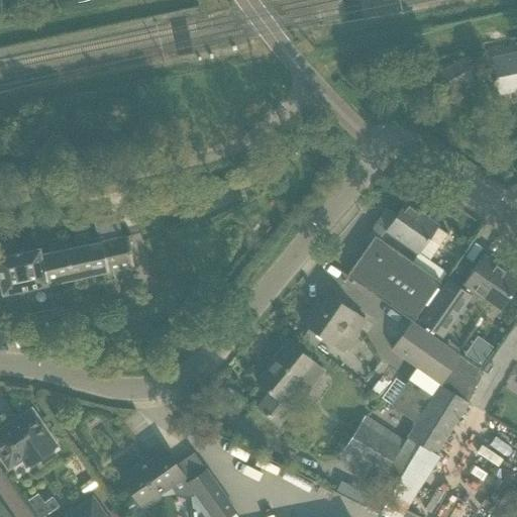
[(2,0),(4,12),(17,10),(15,0),(2,0)]
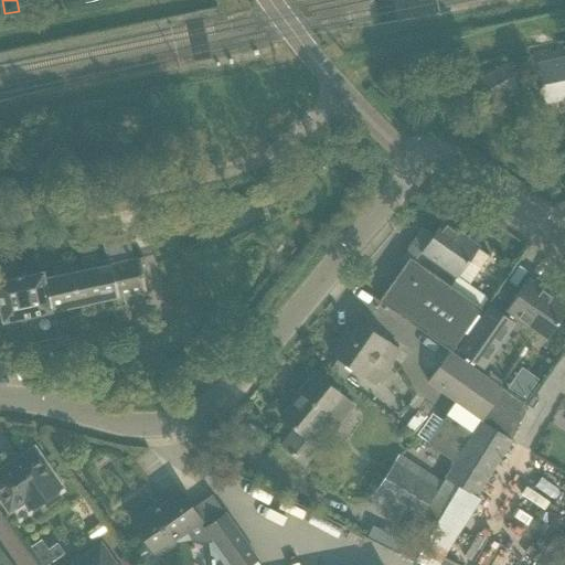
[(564,56),(536,63),(545,105),(564,100),(564,56)]
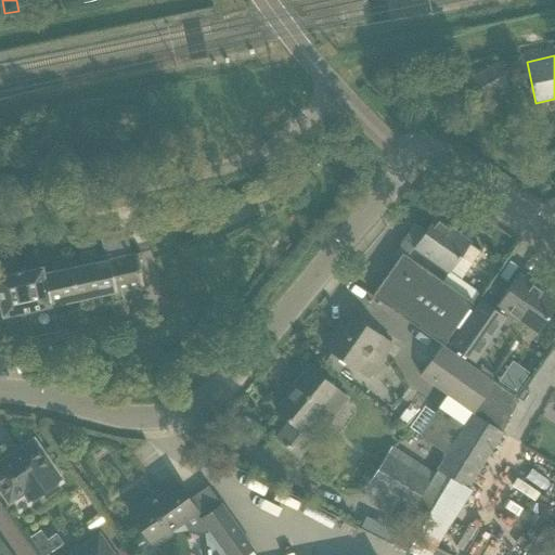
[(475,76),(487,97),(512,84),(500,62),(475,76)]
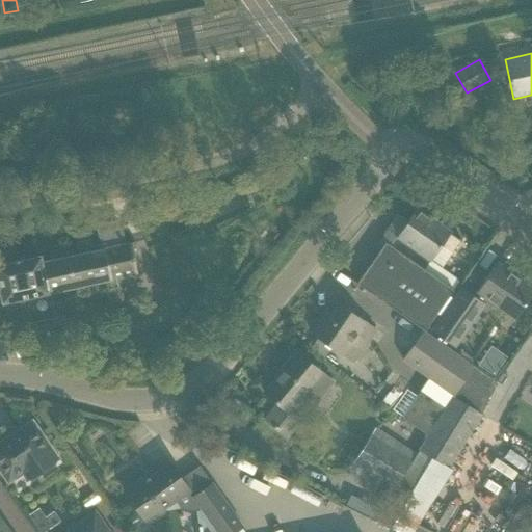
[(387,231),(387,232),(396,238),(426,260),(420,268),(442,283),(459,259),(452,254),(441,246),(449,234),(451,233),(417,209),(407,221),(398,215),(387,231)]
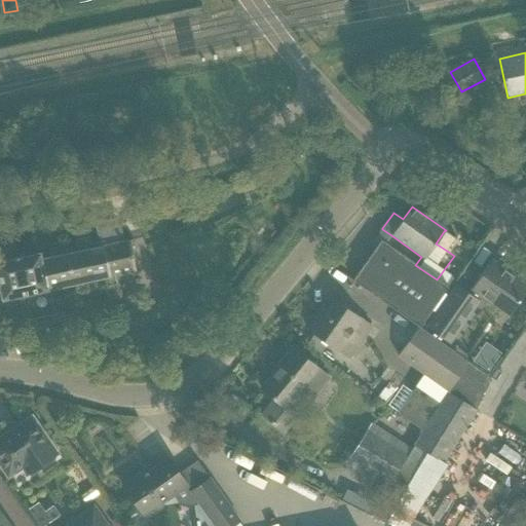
[(79,251),(41,259),(47,290),(104,277),(106,287),(117,285),(115,274),(134,270),(132,261),(127,240),(104,246),(103,240),(87,243),(87,241),(77,243),(79,251)]
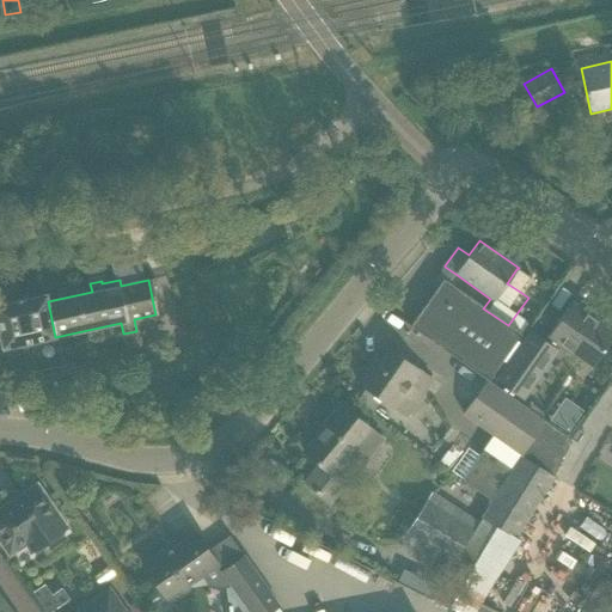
[(440,282),(410,326),(429,340),(440,348),(487,380),(488,381),(521,335),(448,285),(442,280),(440,282)]
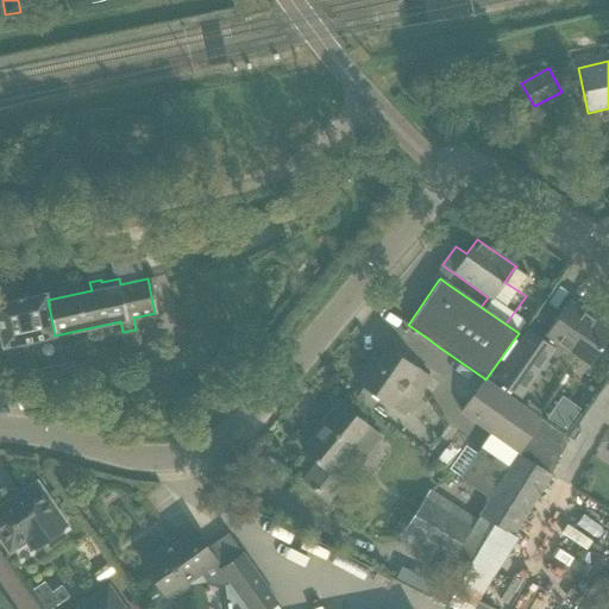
[(55,336),(48,300),(45,293),(0,302),(0,337),(1,338),(2,346),(55,336)]
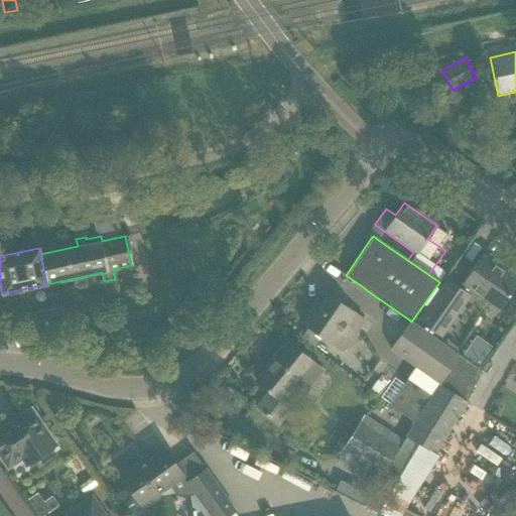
[(508,297),(515,285),(515,278),(483,255),(460,287),(447,279),(435,295),(417,320),(441,338),(473,291),(499,309),(508,297)]
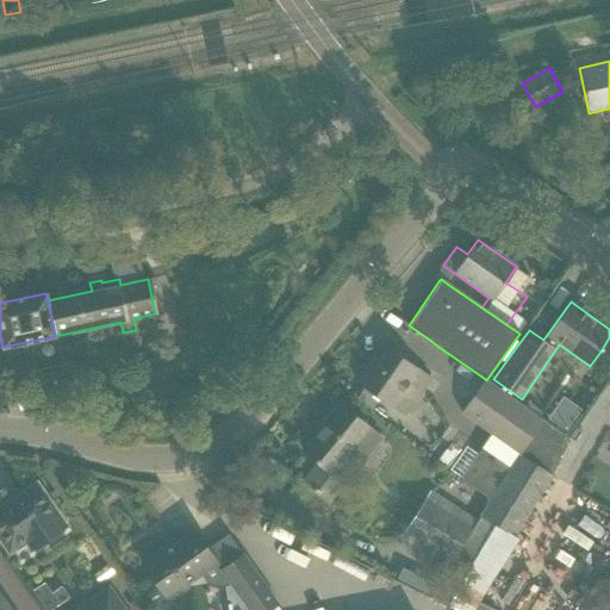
[(406,361),(387,348),(379,360),(373,356),(356,381),(375,396),(405,415),(431,379),(406,361)]
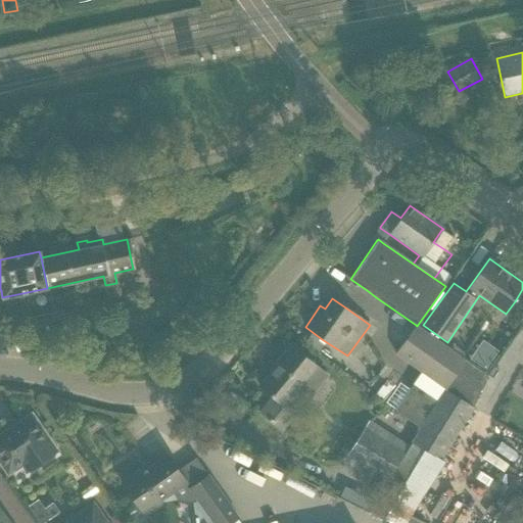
[(59,342),(68,340),(64,320),(62,311),(52,314),(59,342)]
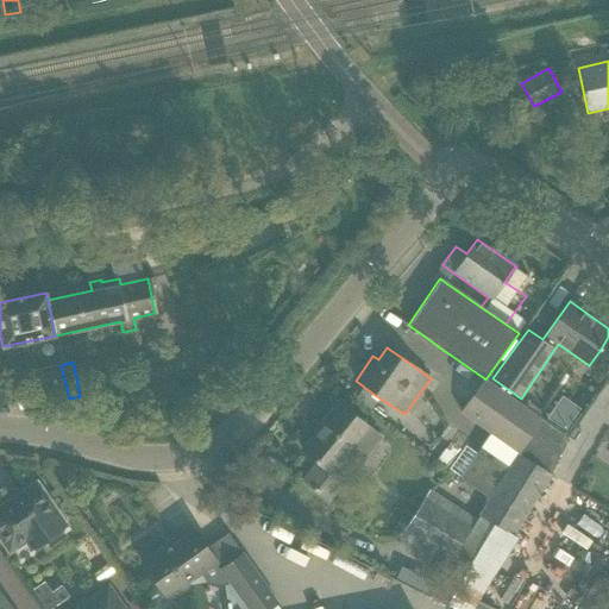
[(490,500),(519,453),(540,422),(542,420),(541,419),(485,380),(484,378),(460,412),(518,452),(509,466),(482,446),(460,477),(489,498),(490,500)]
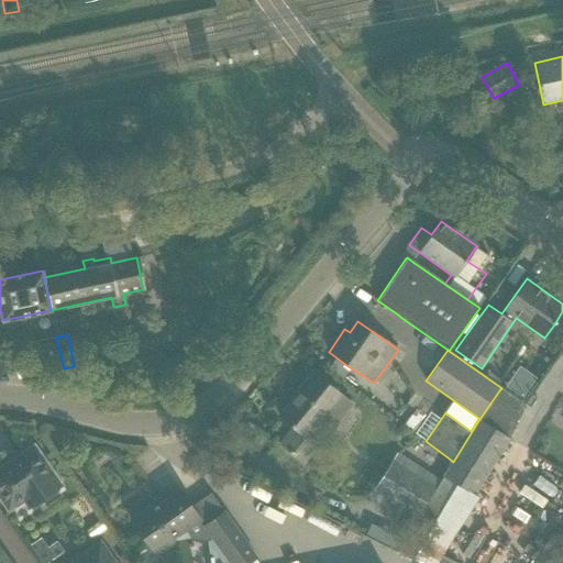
[(302,464),(352,405),(312,372),(294,395),(296,396),(279,416),(294,428),(279,444),(289,452),(288,453),(293,456),(294,456),(302,464)]
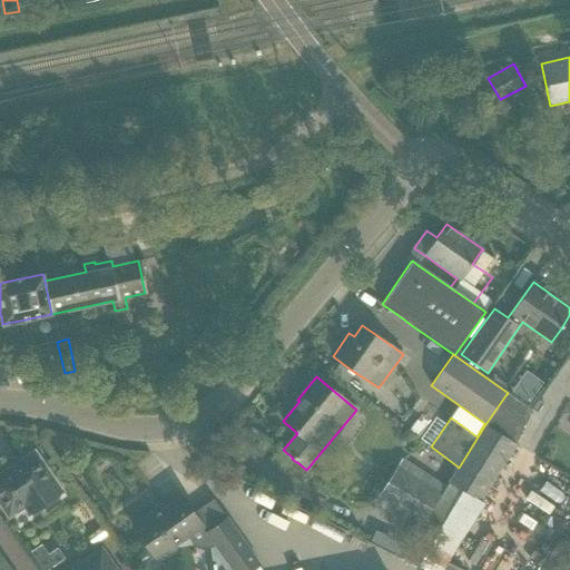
[(487,424),(485,424),(517,444),(529,412),(530,409),(508,393),(487,424)]
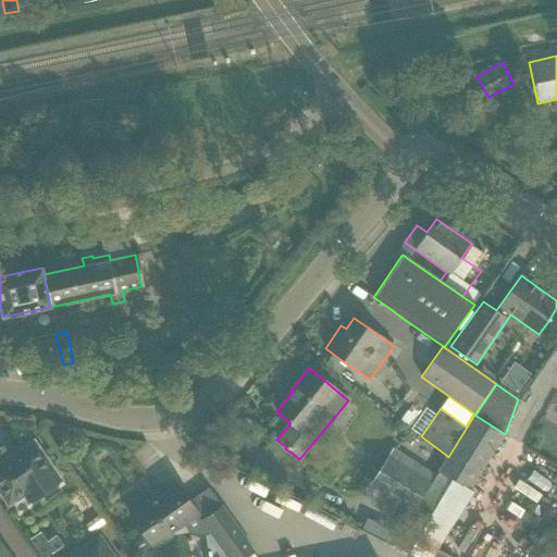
[(236,438),(251,422),(239,411),(224,429),(236,438)]
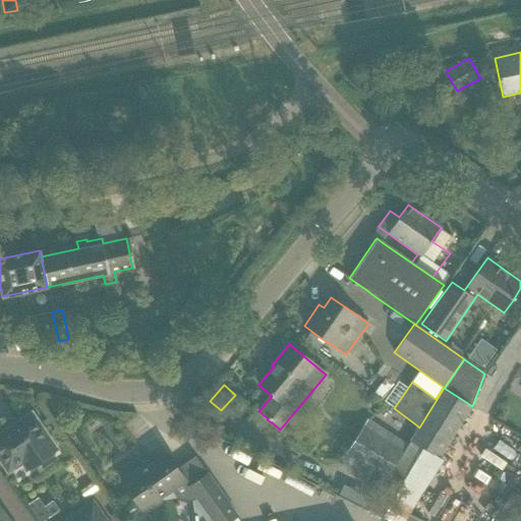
[(389,520),(402,520),(472,406),(444,388),(419,427),(418,426),(410,443),(410,442),(404,451),(388,477),(368,510),(389,520)]
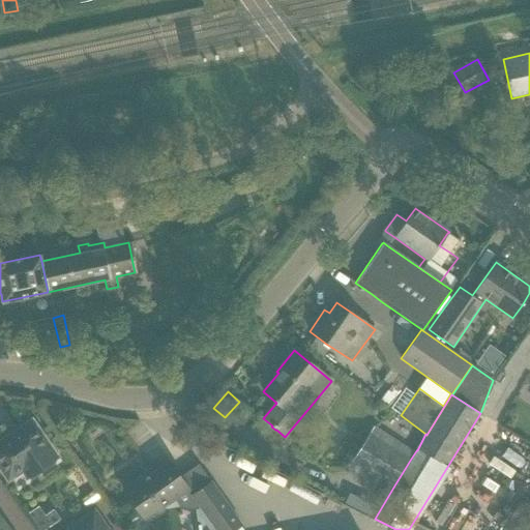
[(26,478),(39,470),(58,457),(32,419),(0,441),(0,469),(8,481),(22,472),(26,478)]
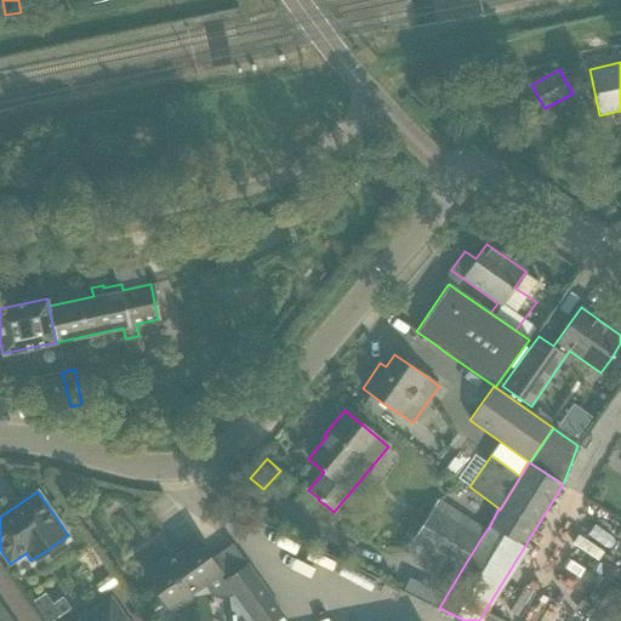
[(433,507),(414,541),(462,569),(482,537),(433,507)]
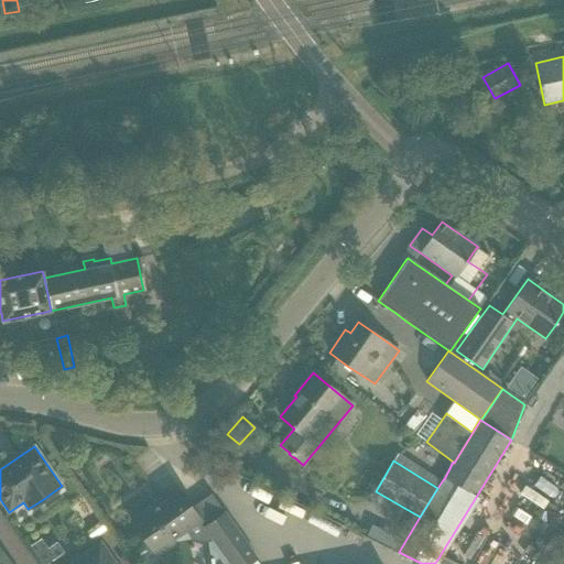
[(201,520),(180,490),(155,508),(153,506),(131,521),(143,539),(155,555),(173,543),(171,540),(201,520)]
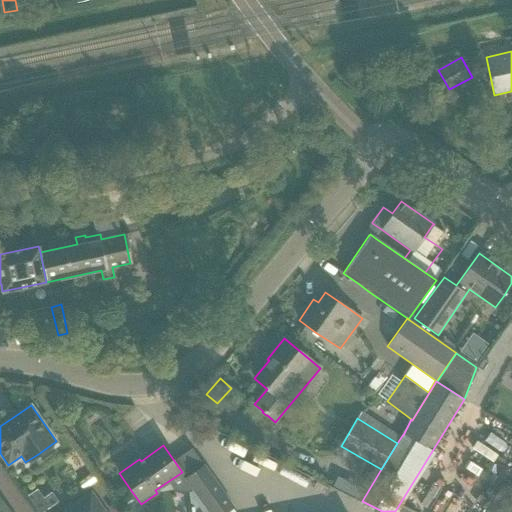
[(186,478),(186,479),(209,511),(226,511),(233,507),(204,466),(186,478)]
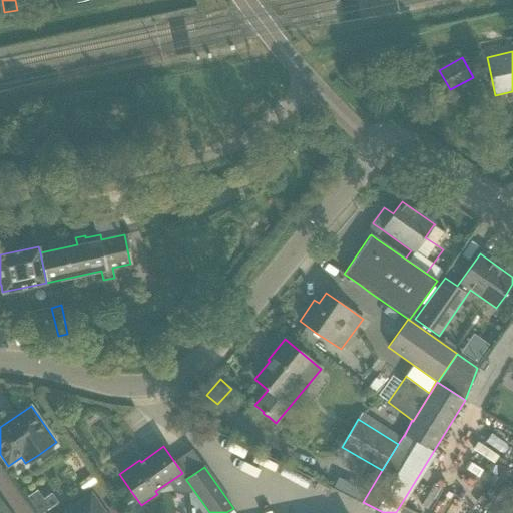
[(104,512),(91,493),(63,512),(104,512)]
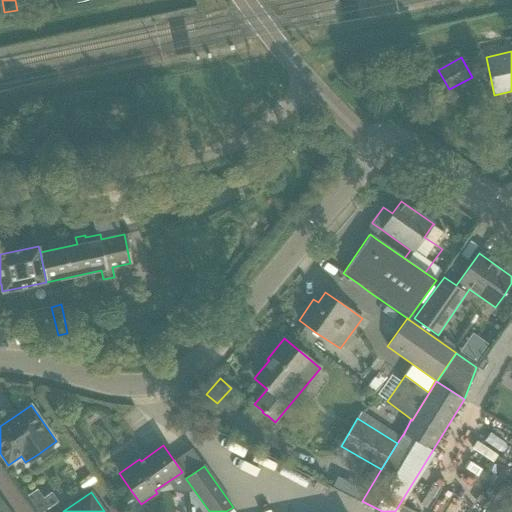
[(110,511),(118,511),(113,503),(107,507),(110,511)]
